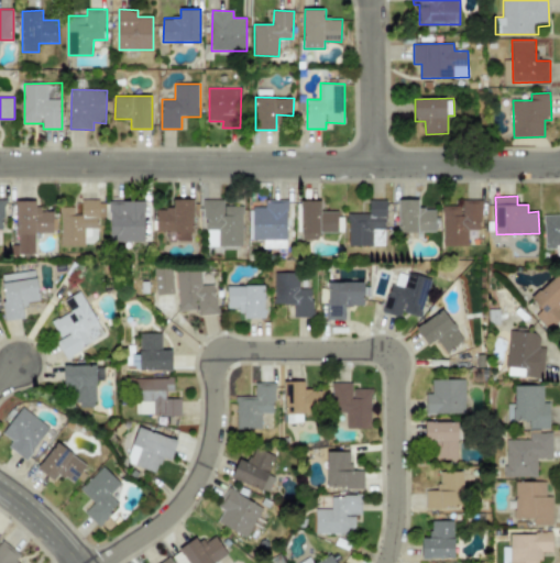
[(157,208),(157,231),(177,232),(176,242),(194,243),(195,199),(174,199),(174,209),(157,208)]
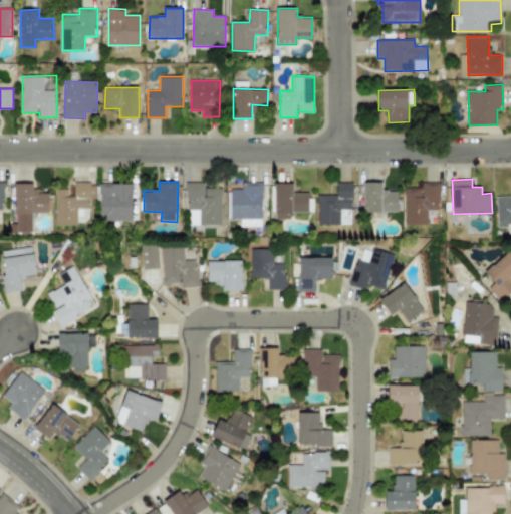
[(205,183),(186,182),(186,210),(200,210),(200,225),(222,225),(223,188),(205,188),(205,183)]
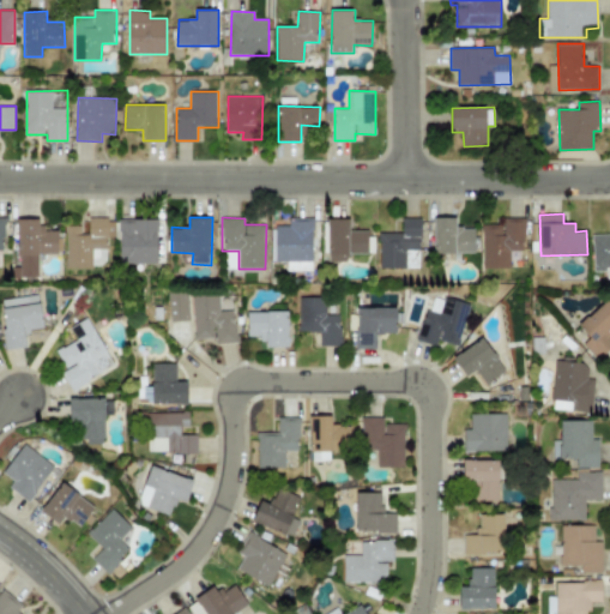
[(289,270),(314,270),(314,217),(290,218),(290,226),(276,226),(276,262),(289,262),(289,270)]
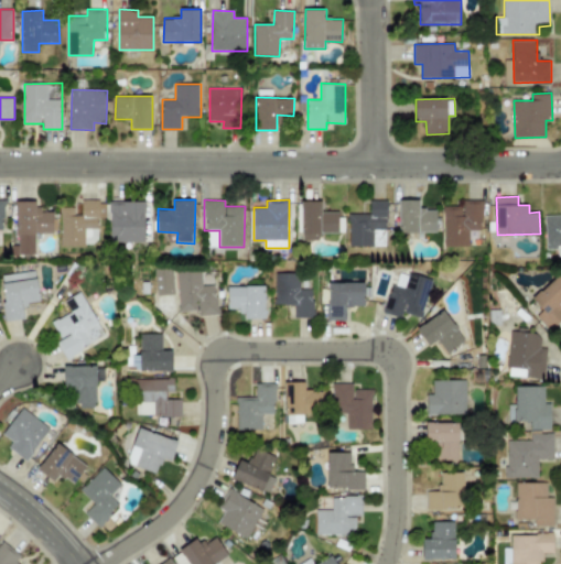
[(438,232),(438,209),(420,209),(420,199),(400,199),(400,232),(438,232)]
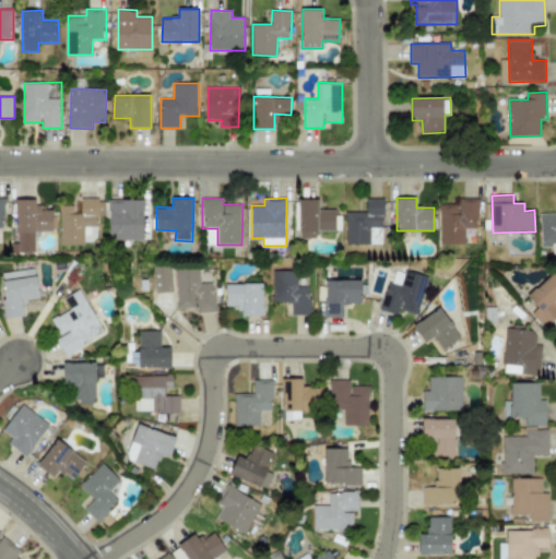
[(441,245),(465,244),(465,228),(480,227),(478,198),(454,199),(454,204),(441,204),(441,245)]
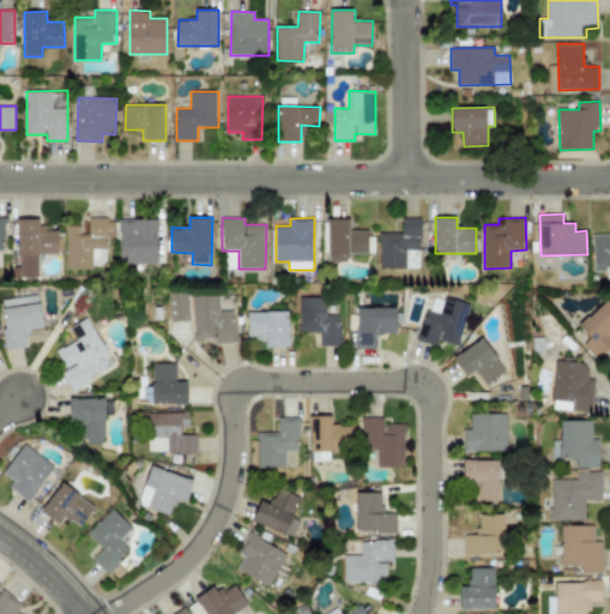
[(60,253),(59,229),(41,229),(41,218),(18,220),(19,266),(14,268),(14,277),(40,277),(40,254),(60,253)]
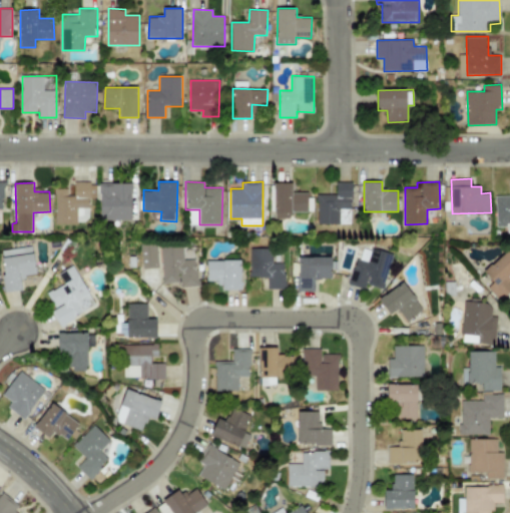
[(56,222),(89,223),(90,197),(97,198),(97,182),(75,182),(75,195),(68,195),(69,188),(57,188),(56,222)]
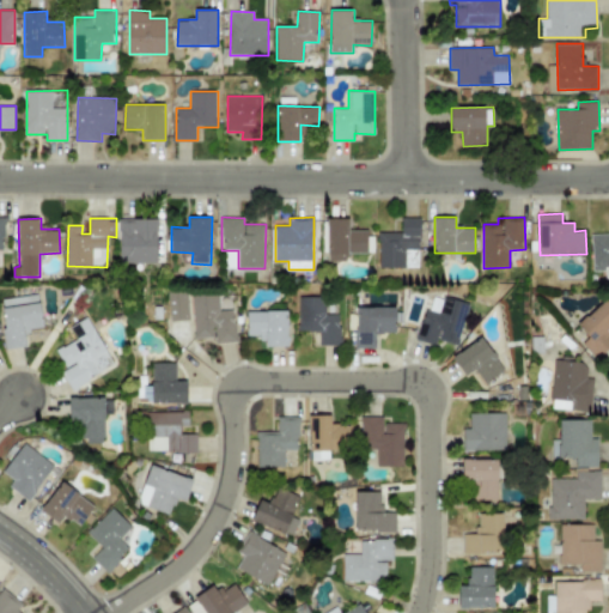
[(348,253),(369,253),(369,230),(349,230),(349,218),(328,219),(329,261),(348,261),(348,253)]
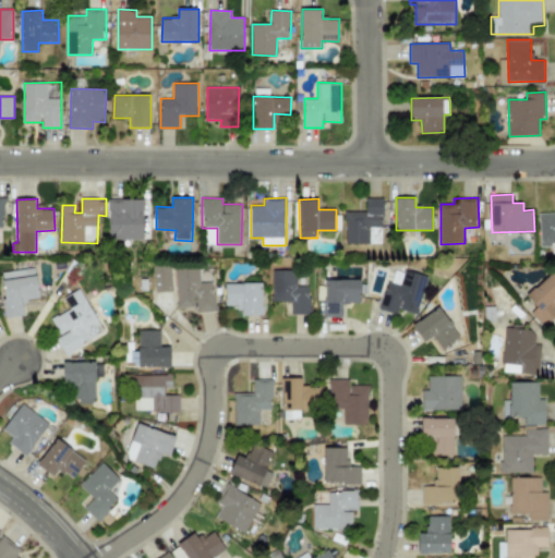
[(384,198),(366,198),(368,211),(346,211),(347,244),(370,243),(370,227),(385,227),(384,198)]
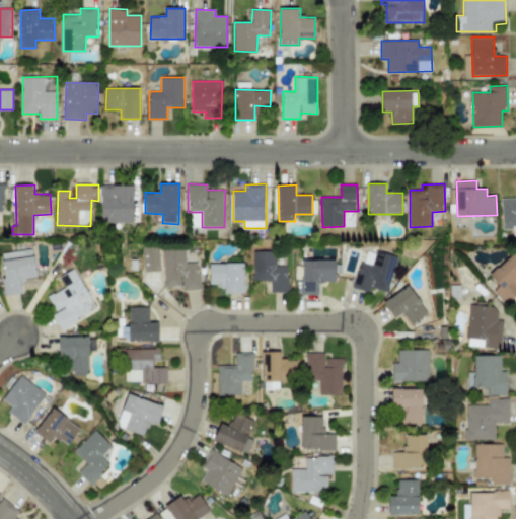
[(134,223),(135,186),(102,186),(101,222),(134,223)]
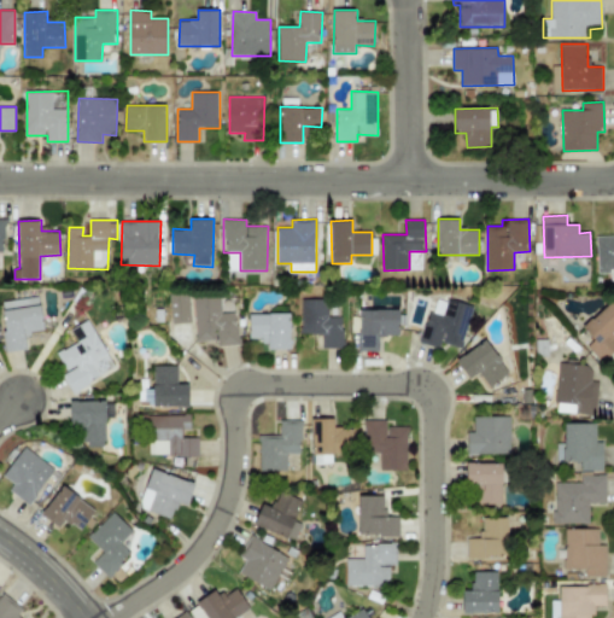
[(598,273),(612,273),(612,279),(613,279),(613,235),(597,237),(598,273)]
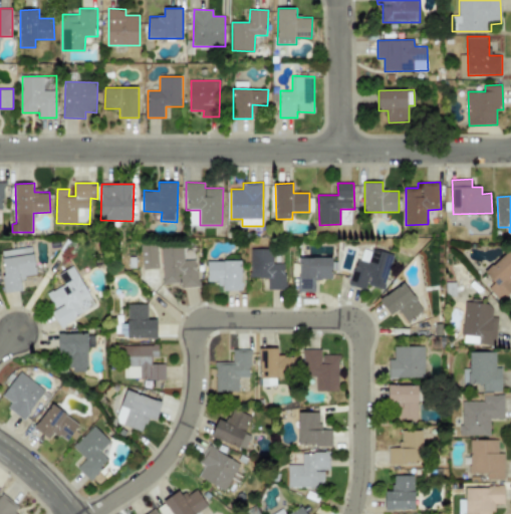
[(143,269),(159,269),(159,245),(143,245),(143,269)]
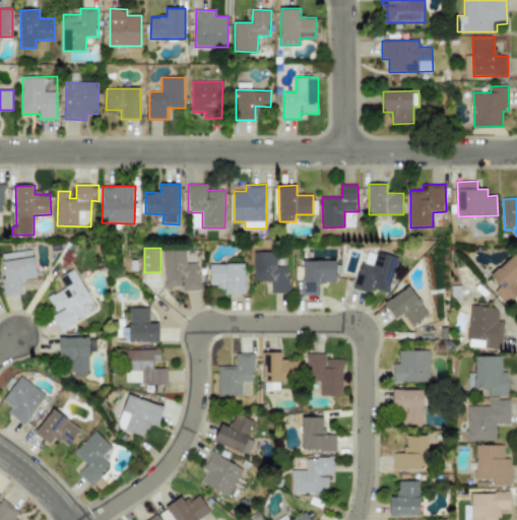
[(38,279),(35,250),(2,254),(6,296),(23,294),(21,281),(38,279)]
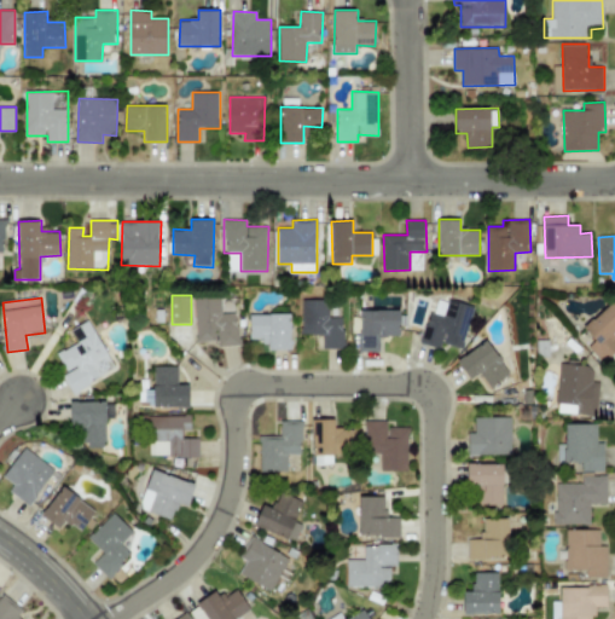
[(196,299),(197,341),(219,341),(219,346),(239,346),(238,313),(222,313),(222,298),(196,299)]
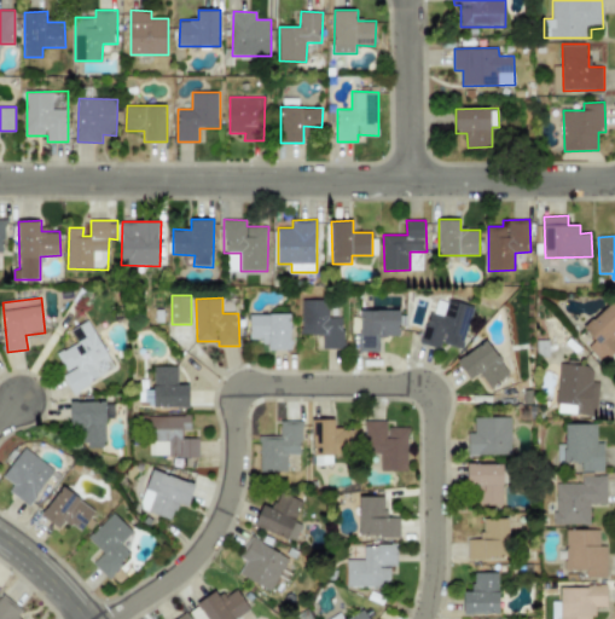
[(423,345),(442,350),(444,343),(464,348),(474,307),(434,298),(423,345)]
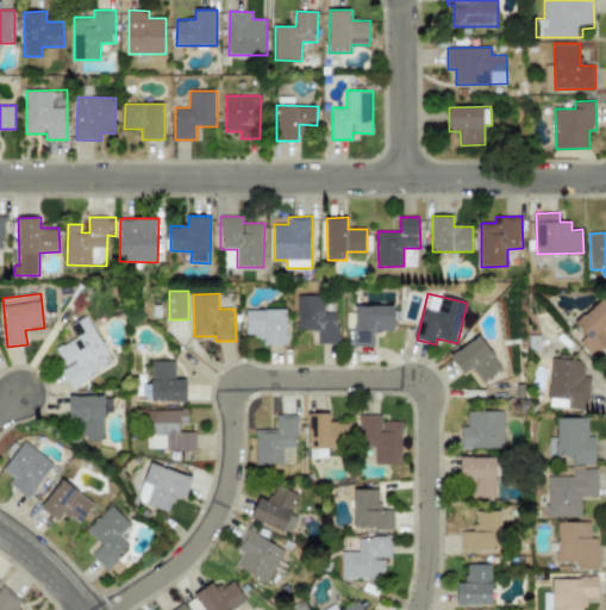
[(339,343),(339,312),(324,312),(324,294),(298,294),(298,330),(318,330),(318,343),(339,343)]
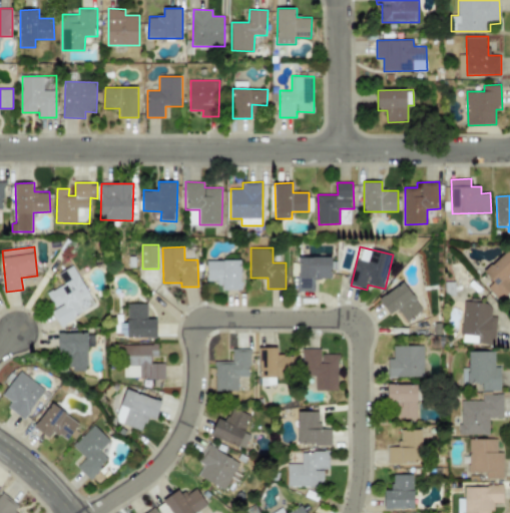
[(500,301),(509,291),(509,252),(507,250),(484,273),(493,283),(488,288),(500,301)]
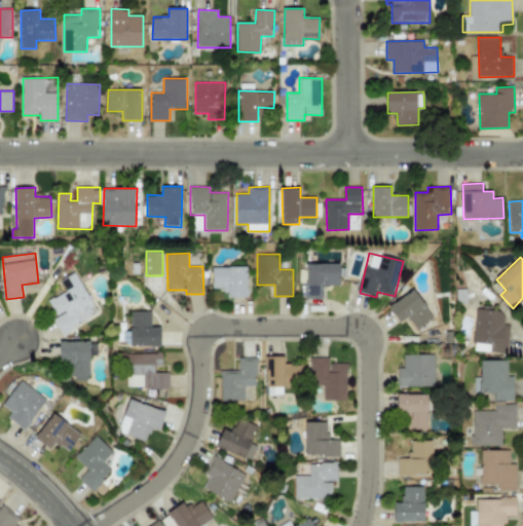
[(341,264),(306,264),(306,299),(323,299),(323,286),(340,286),(341,264)]
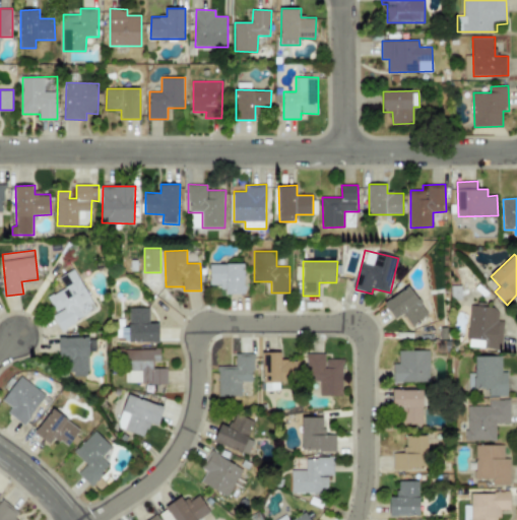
[(223,284),(223,294),(246,294),(244,263),(210,264),(211,285),(223,284)]
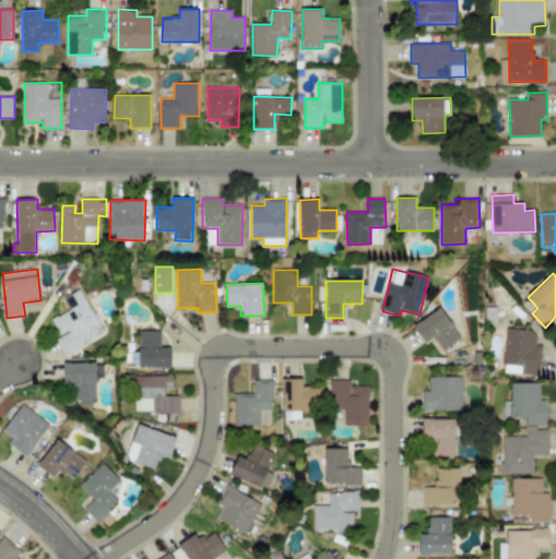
[(64,298),(71,309),(52,319),(62,337),(58,340),(67,355),(105,333),(81,288),(64,298)]
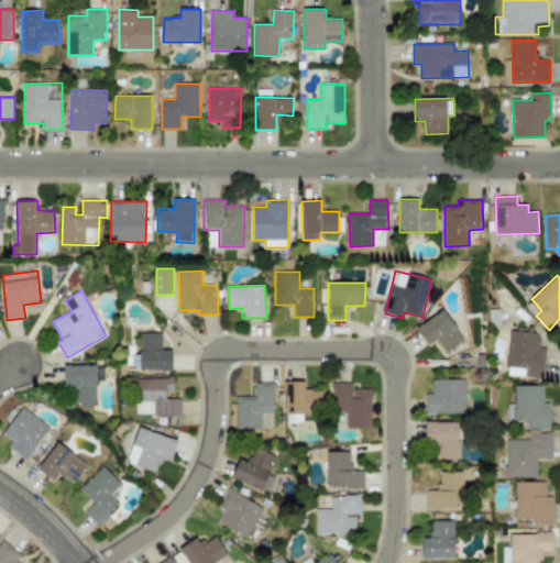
[(427,345),(439,340),(446,352),(463,342),(446,310),(417,327),(427,345)]
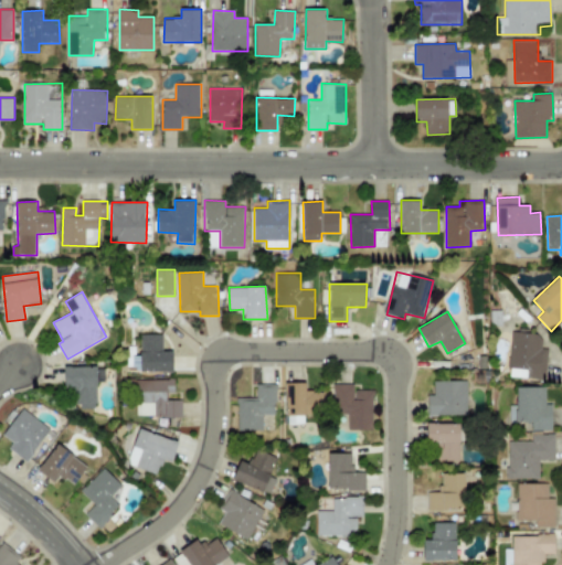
[(508,368),(518,369),(518,374),(545,377),(549,350),(541,349),(543,336),(512,331),(508,368)]
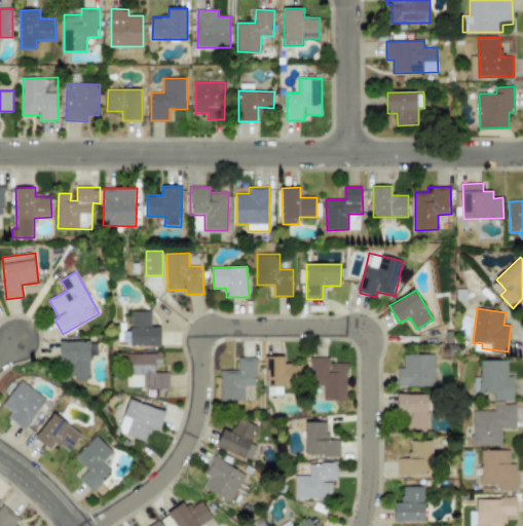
[(90,341),(61,341),(61,366),(69,366),(70,380),(91,380),(90,341)]
